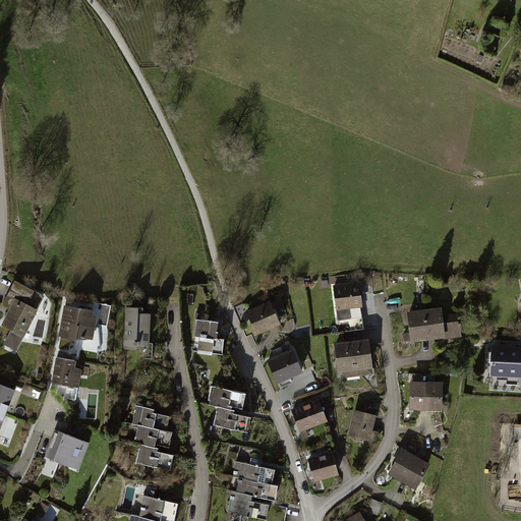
[(358,281),(333,285),(339,332),(364,328),(358,281)]
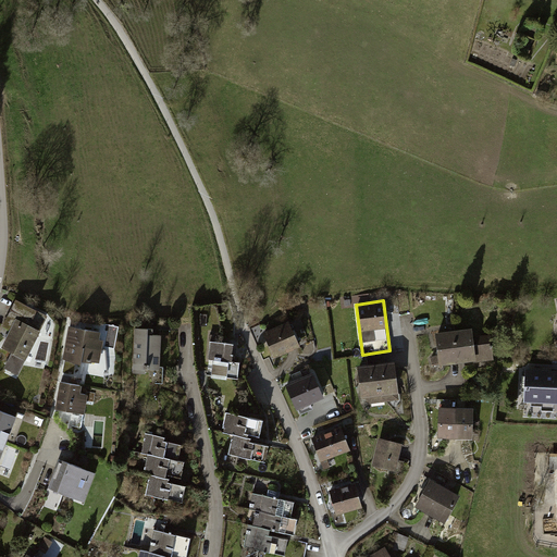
[(46,317),(19,302),(9,321),(12,322),(10,329),(12,330),(3,347),(12,353),(11,355),(12,355),(7,367),(17,372),(46,317)]
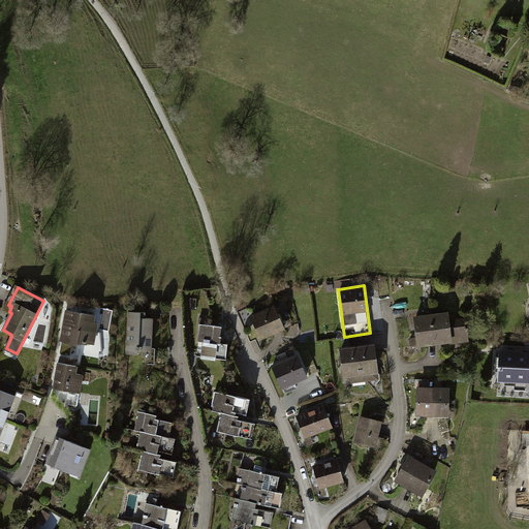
[(274,305),(249,315),(260,340),(284,329),(274,305)]
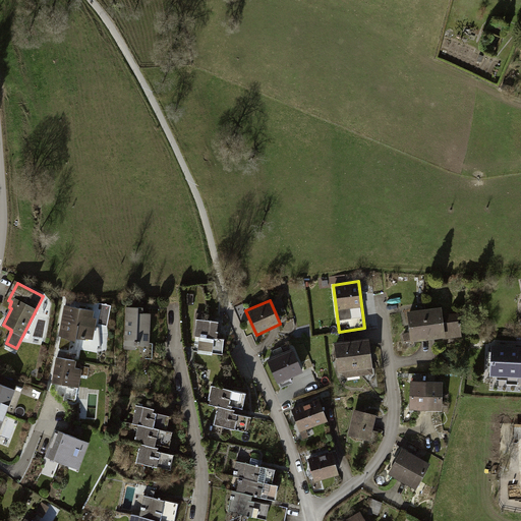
[(95,309),(65,304),(62,321),(59,335),(62,336),(59,348),(69,350),(71,338),(75,339),(76,337),(93,340),(97,317),(94,317),(95,309)]
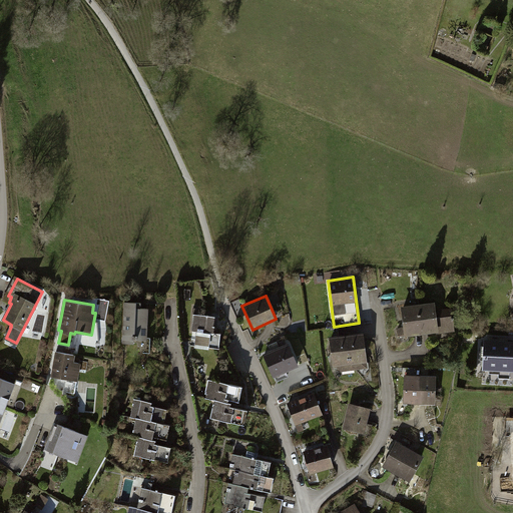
[(137,301),(124,301),(123,342),(134,343),(134,339),(147,339),(148,308),(136,307),(137,301)]
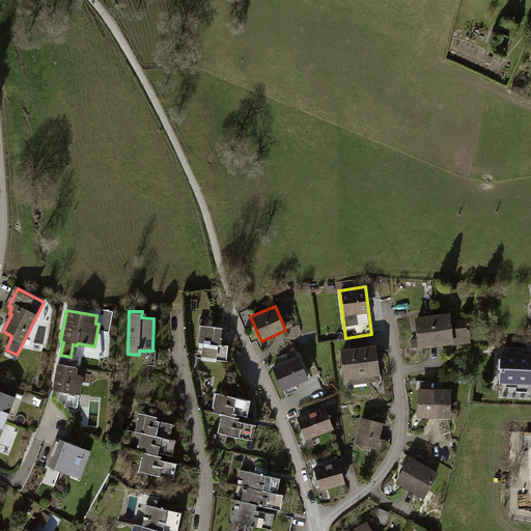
[(432,314),(437,345),(451,344),(451,345),(471,343),(468,317),(451,319),(450,312),(432,314)]
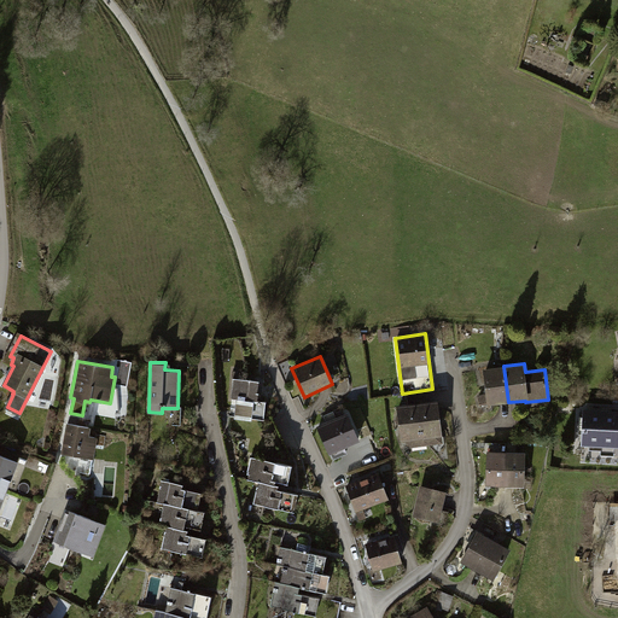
[(487,404),(508,402),(503,366),(482,369),(485,394),(478,396),(481,406),(487,404)]
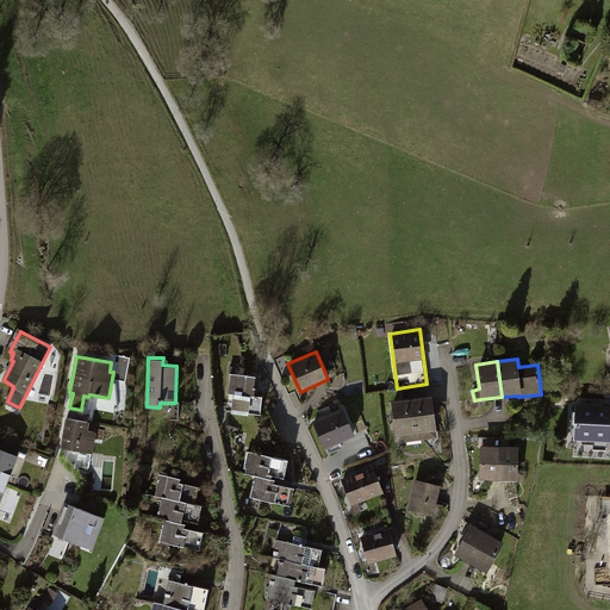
[(254,375),(232,373),(230,392),(235,393),(232,411),(260,414),(262,396),(251,394),(254,375)]
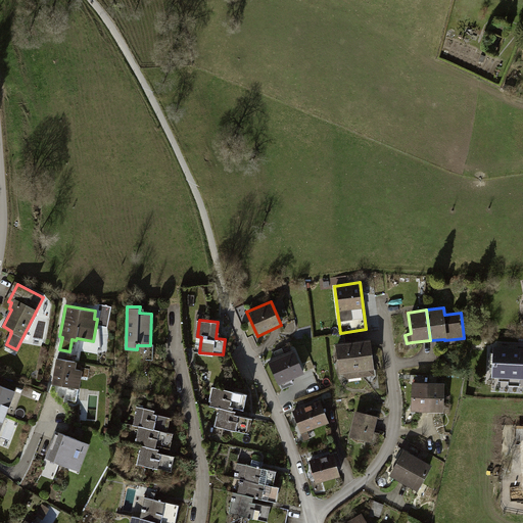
[(369,338),(335,343),(338,362),(339,374),(343,373),(347,378),(375,374),(369,338)]
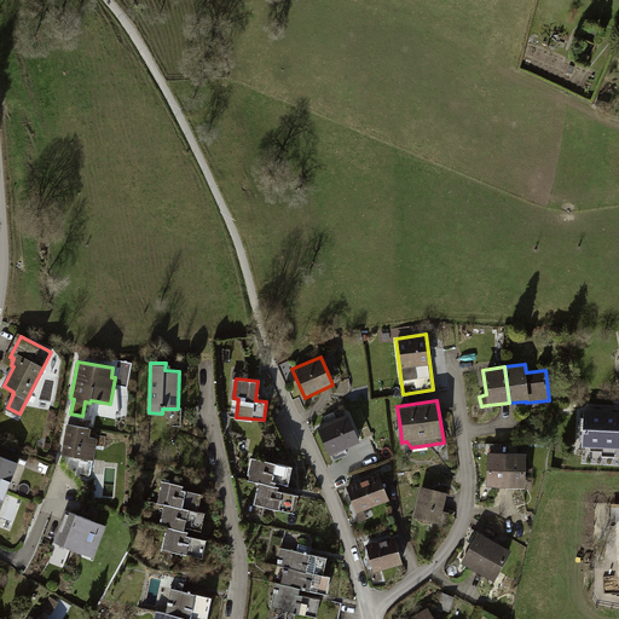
[(350,412),(317,427),(330,455),(362,441),(350,412)]
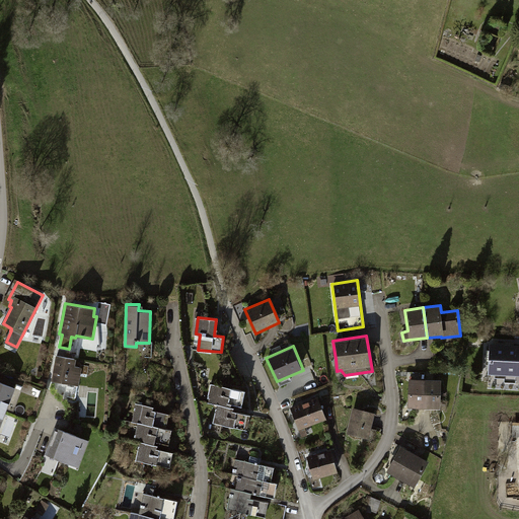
[(518,347),(491,346),(490,372),(504,373),(504,382),(516,383),(516,380),(518,380),(518,347)]
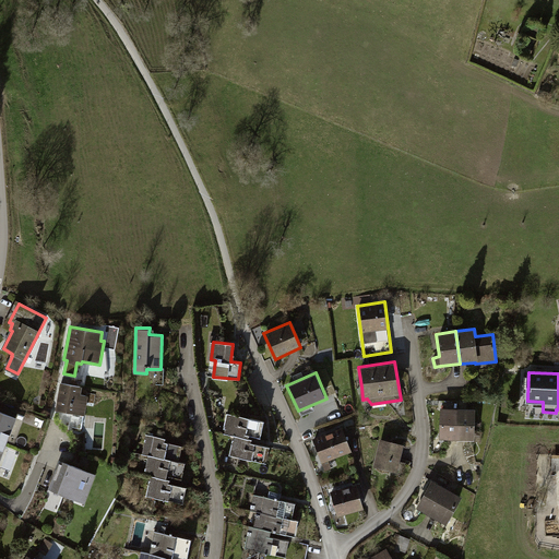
[(82,385),(61,382),(57,409),(85,414),(88,395),(81,394),(82,385)]
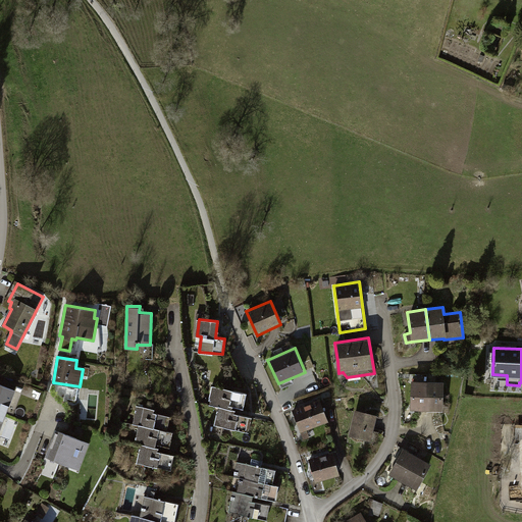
[(428,381),(412,381),(411,410),(427,410),(428,381)]
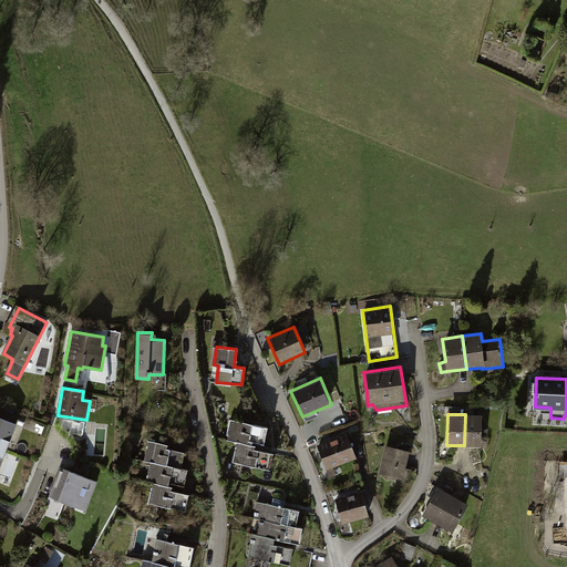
[(482,415),(465,414),(464,445),(481,446),(482,415)]
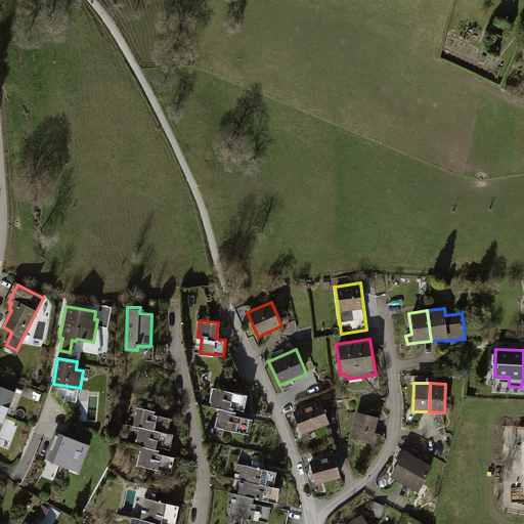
[(0,410),(7,413),(15,390),(0,384),(0,410)]
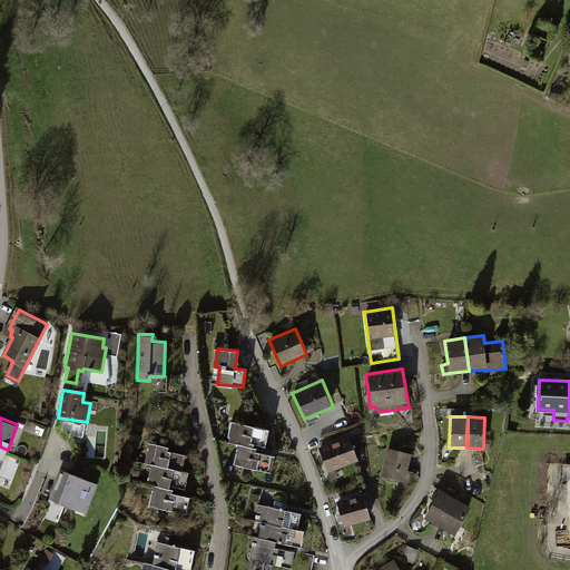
[(271,435),(233,428),(229,443),(241,445),(267,452),(271,435)]
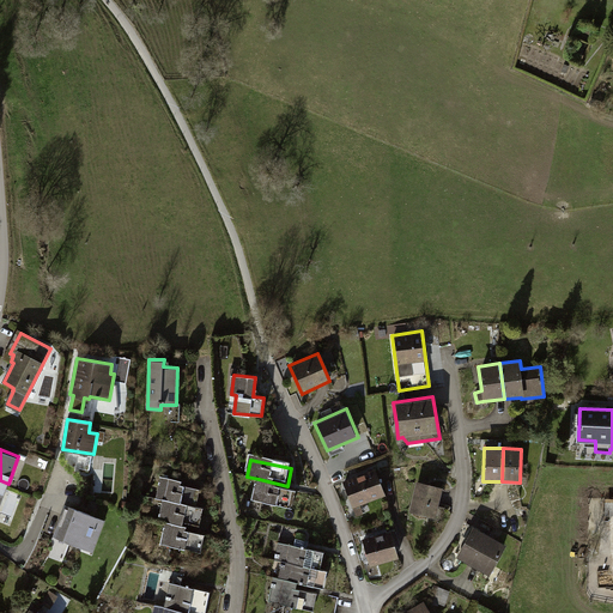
[(375,468),(343,480),(356,515),(362,514),(359,505),(386,496),(375,468)]
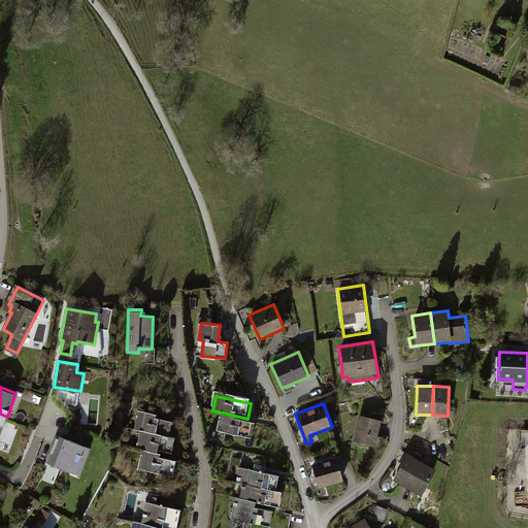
[(134,429),(140,430),(168,436),(171,421),(155,418),(156,414),(138,410),(134,429)]
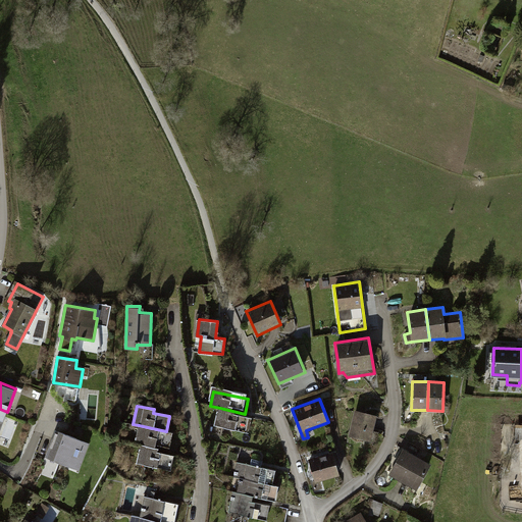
[(254,415),(245,414),(220,408),(217,424),(250,432),(254,415)]
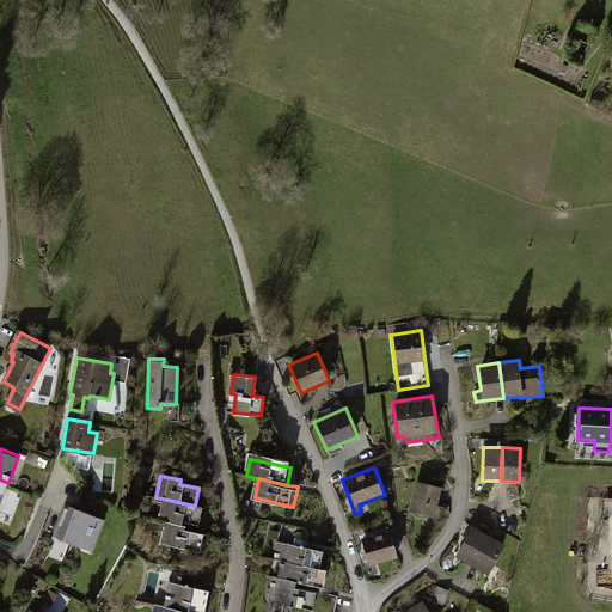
[(441,487),(416,481),(409,510),(434,516),(441,487)]
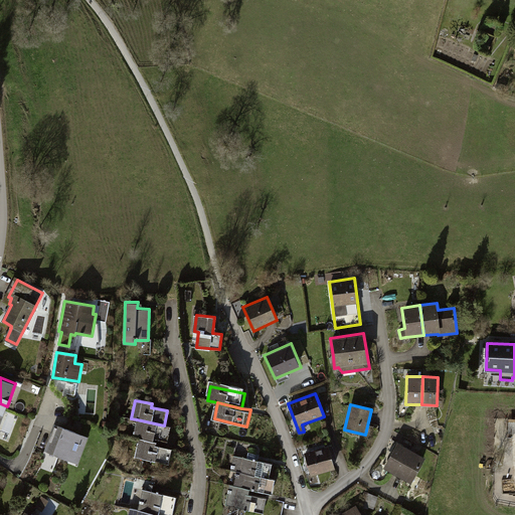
[(164,425),(137,419),(133,436),(140,438),(152,441),(153,438),(167,441),(170,426),(164,425)]
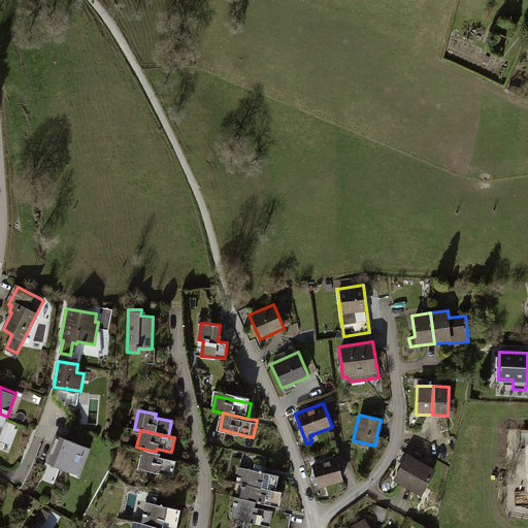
[(90,448),(57,435),(52,449),(46,462),(79,474),(90,448)]
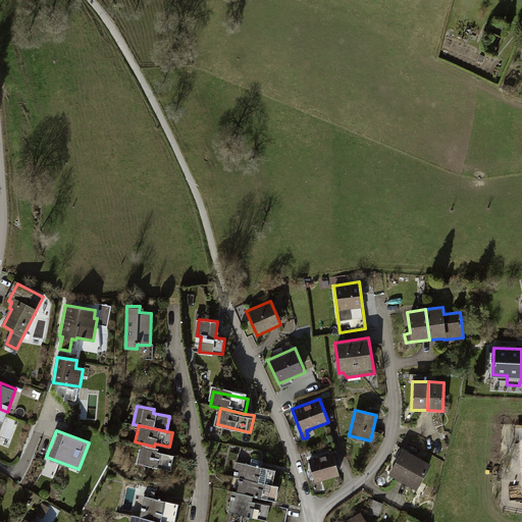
[(154,447),(142,444),(137,463),(170,471),(174,452),(154,447)]
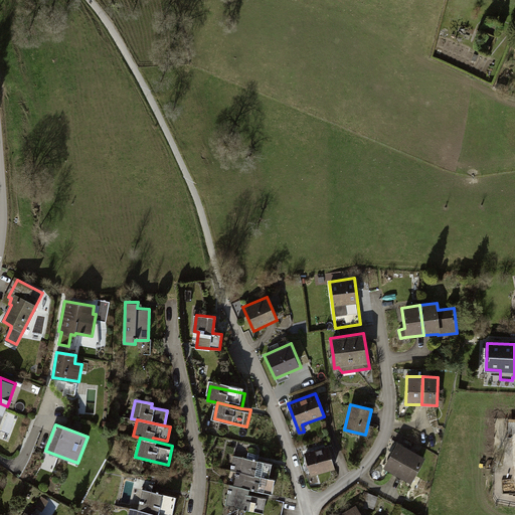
[(398,444),(385,468),(398,475),(411,451),(398,444)]
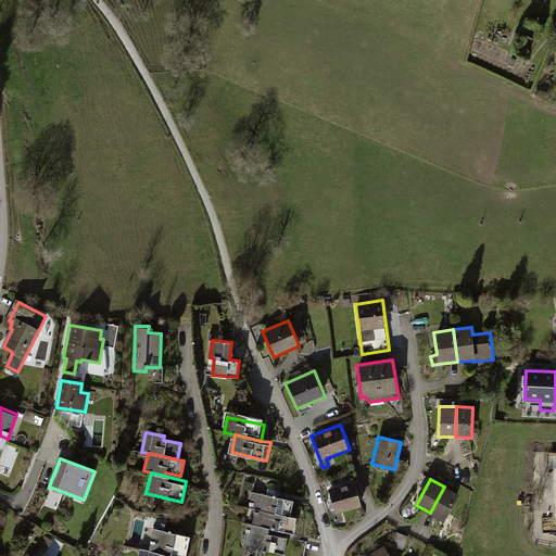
[(354,481),(328,489),(336,514),(362,506),(354,481)]
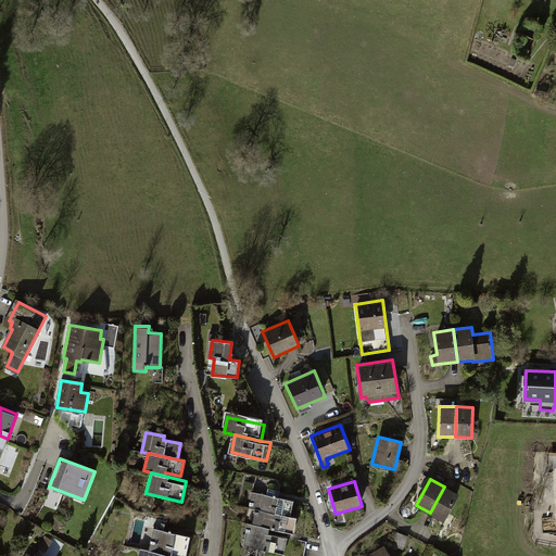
[(444,487),(430,513),(444,520),(458,494),(444,487)]
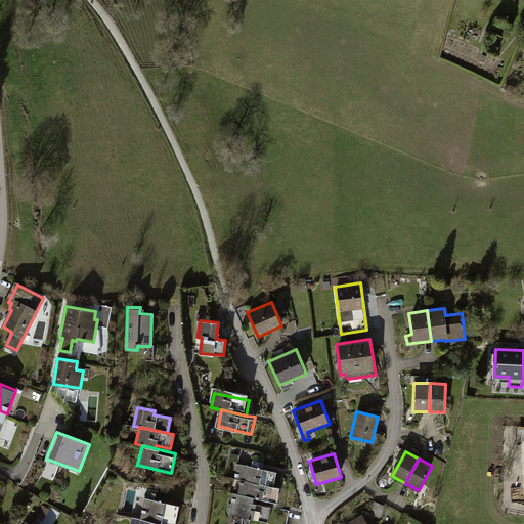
[(234,479),(241,480),(274,487),(278,472),(259,468),(260,465),(261,462),(253,461),(252,467),(237,464),(234,479)]
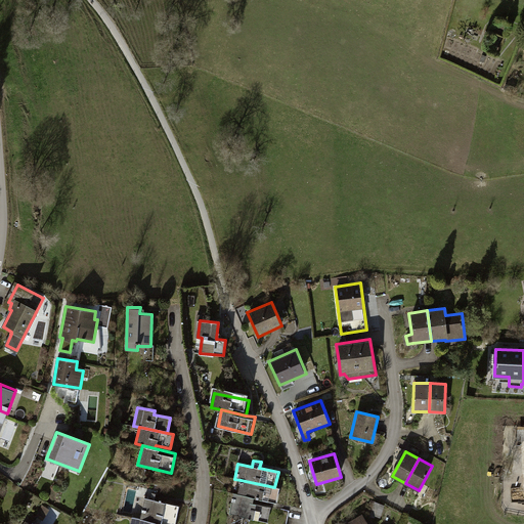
[(279,488),(274,487),(241,480),(237,493),(254,497),(255,497),(276,501),(279,488)]
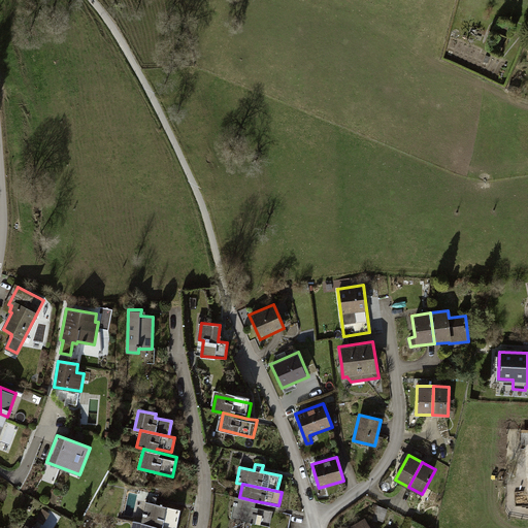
[(255,504),(256,501),(239,497),(236,497),(232,517),(270,525),(273,510),(255,506),(255,504)]
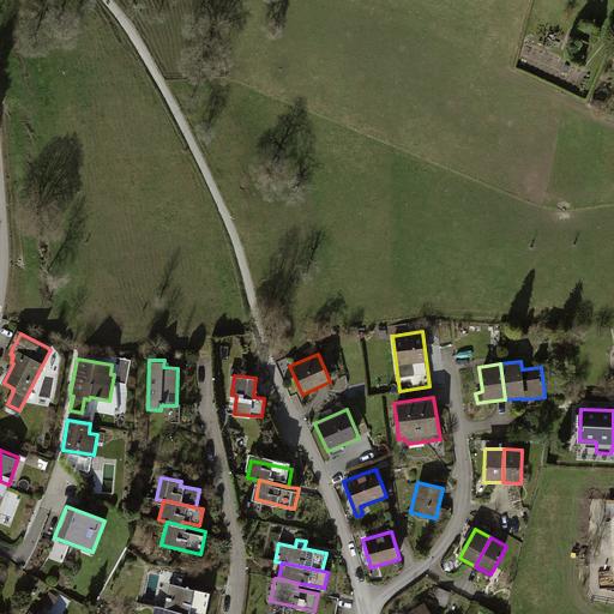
[(212,597),(174,590),(170,607),(197,612),(210,613),(212,597)]
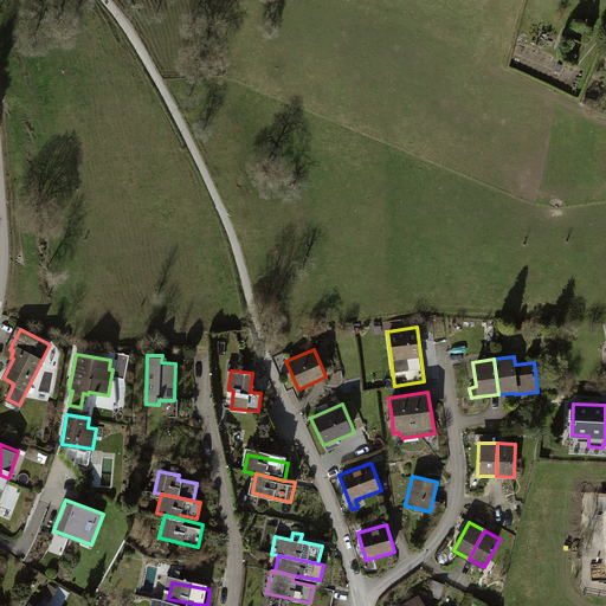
[(404,605),(425,605),(419,594),(403,605),(404,605)]
